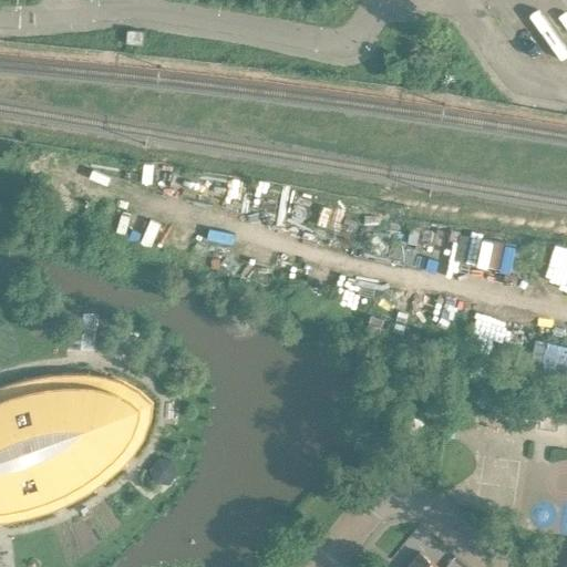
[(126,42),(142,44),(143,31),(127,29),(126,42)]
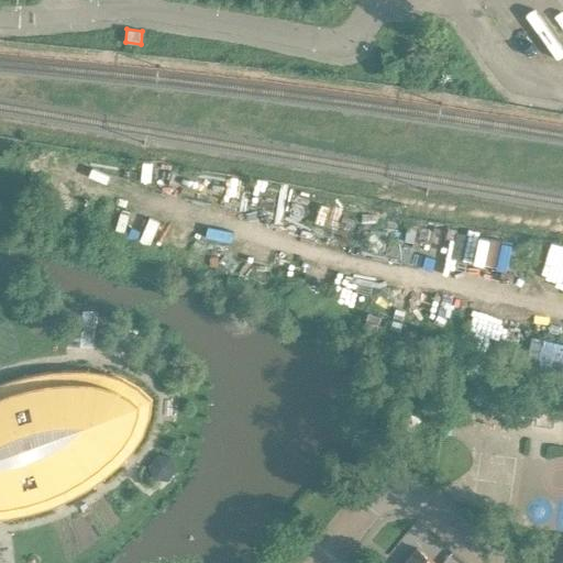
[(96,315),(69,312),(66,349),(92,351),(96,315)]
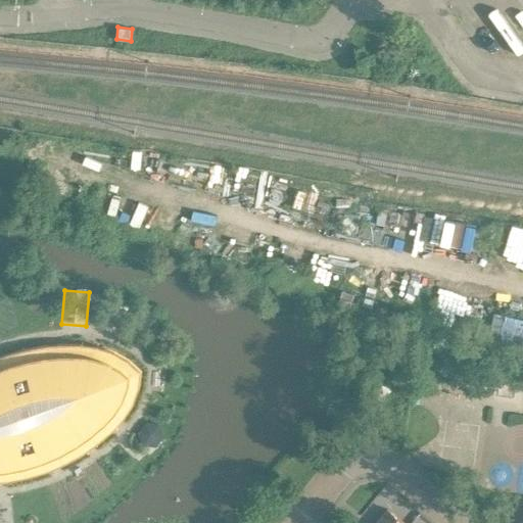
[(0,481),(6,481),(10,480),(26,477),(29,476),(44,472),(48,471),(62,465),(66,463),(80,456),(83,454),(93,446),(99,441),(111,431),(113,429),(121,422),(124,419),(132,407),(133,403),(138,390),(139,386),(141,371),(130,361),(127,359),(114,351),(110,350),(97,346),(93,345),(83,344),(80,343),(63,343),(59,343),(44,345),(40,345),(25,348),(20,349),(6,354),(2,355),(0,355),(0,481)]
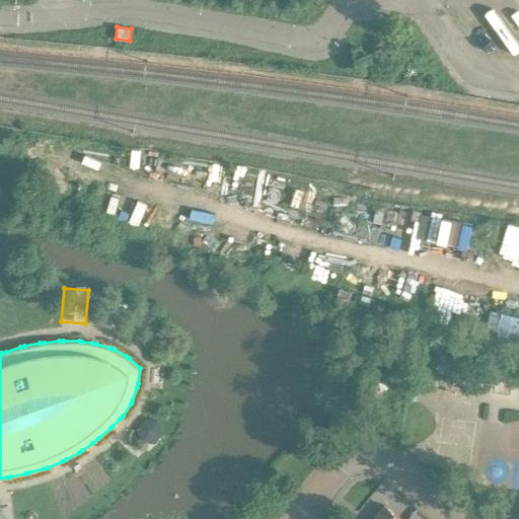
[(485,370),(472,368),(470,382),(483,384),(485,370)]
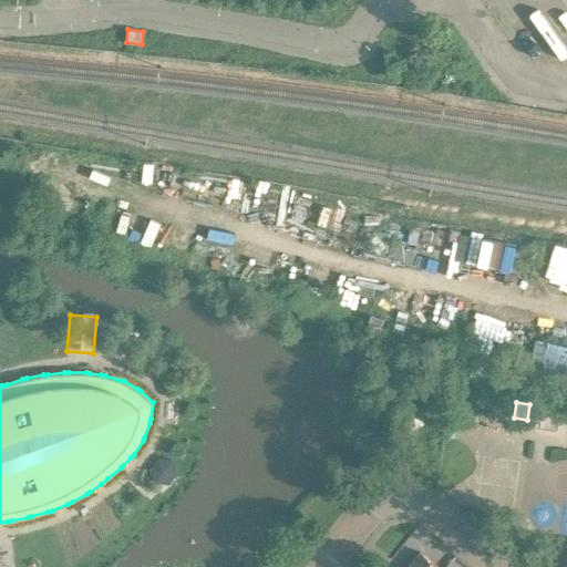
[(405,426),(413,433),(423,423),(414,416),(405,426)]
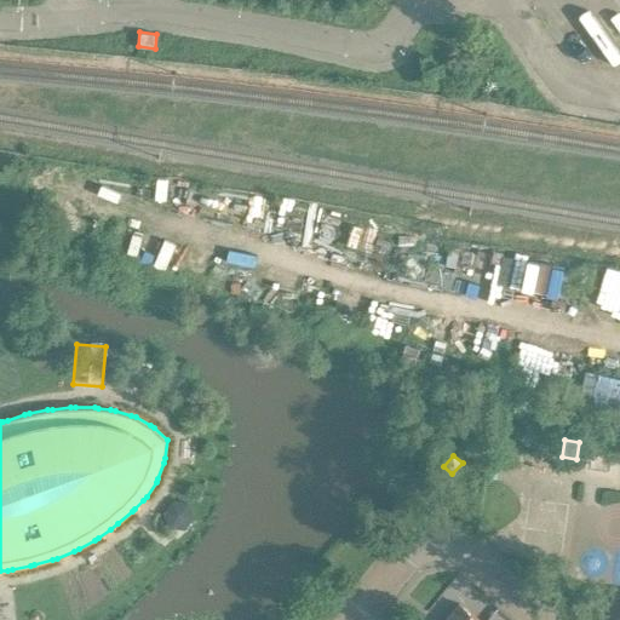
[(164,514),(170,527),(184,528),(193,517),(188,503),(173,501),(164,514)]
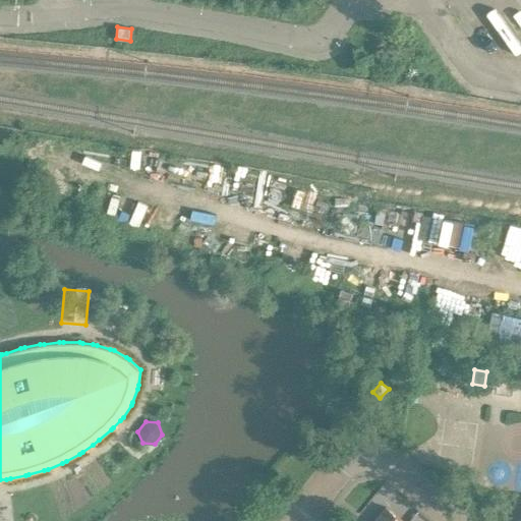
[(402,520),(386,507),(373,520),(402,520)]
